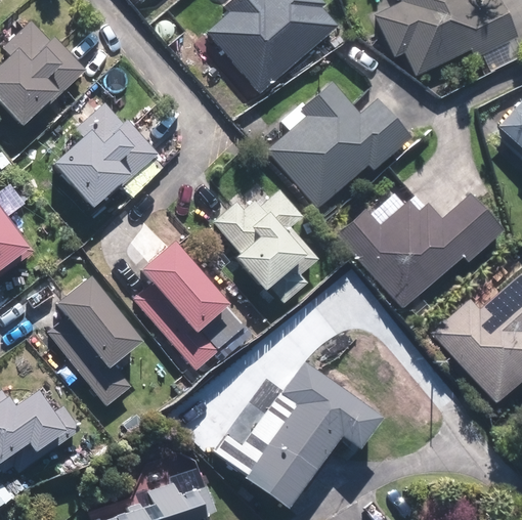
[(209,34),(260,93),(338,26),(321,7),(324,5),(320,0),(238,0),(227,10),(230,14),(209,34)]
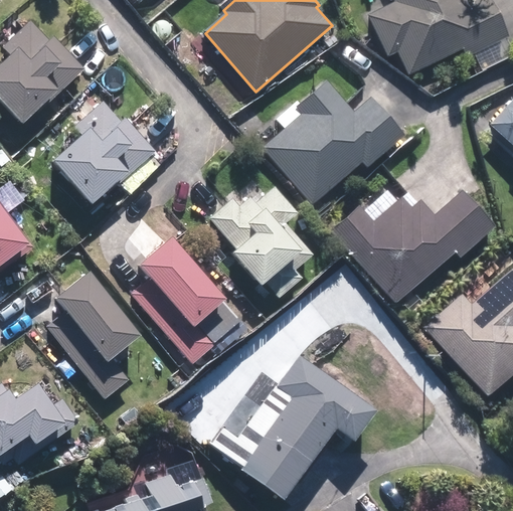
[(397,52),(410,75),(463,48),(467,56),(507,36),(491,0),(392,0),(394,2),(367,17),(388,57),(397,52)]
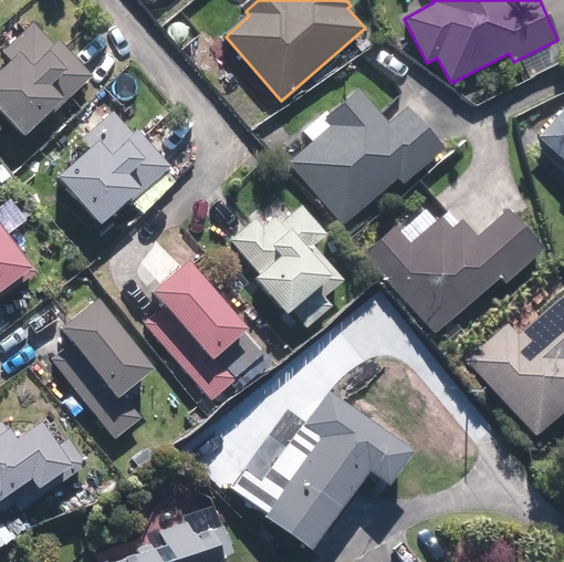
[(0,105),(24,133),(59,103),(60,104),(92,76),(60,41),(52,48),(33,27),(6,51),(13,59),(0,71),(0,105)]
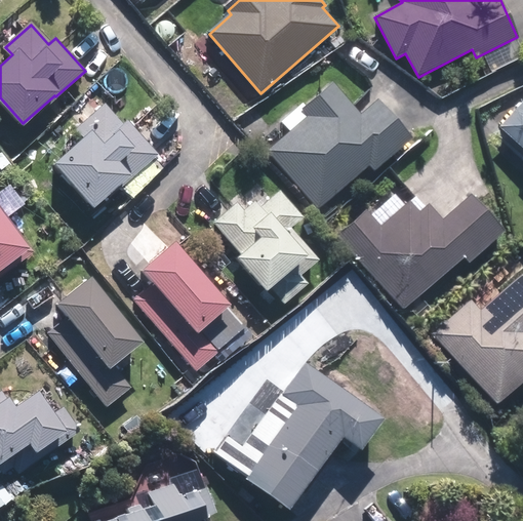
[(271,148),(320,206),(368,166),(371,169),(410,136),(380,102),(362,118),(335,86),(308,110),(311,114),(271,148)]
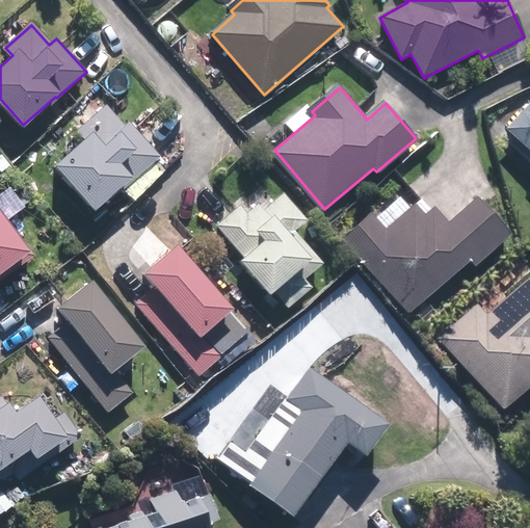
[(529,102),(506,129),(529,150),(529,102)]
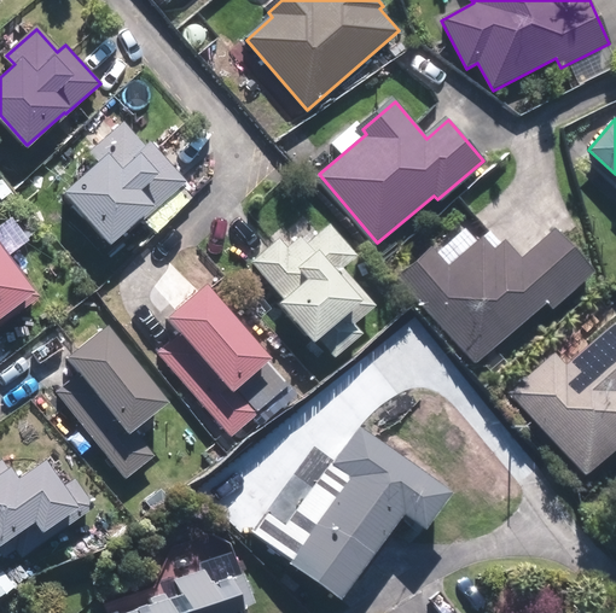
[(65,192),(111,243),(147,209),(151,212),(186,181),(151,142),(145,149),(123,124),(91,153),(99,162),(65,192)]
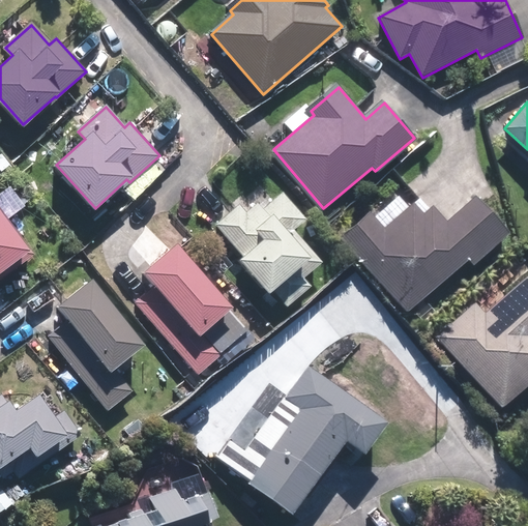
[(240,207),(217,227),(280,298),(321,263),(294,233),(305,223),(282,195),(263,211),(257,205),(246,214),(240,207)]
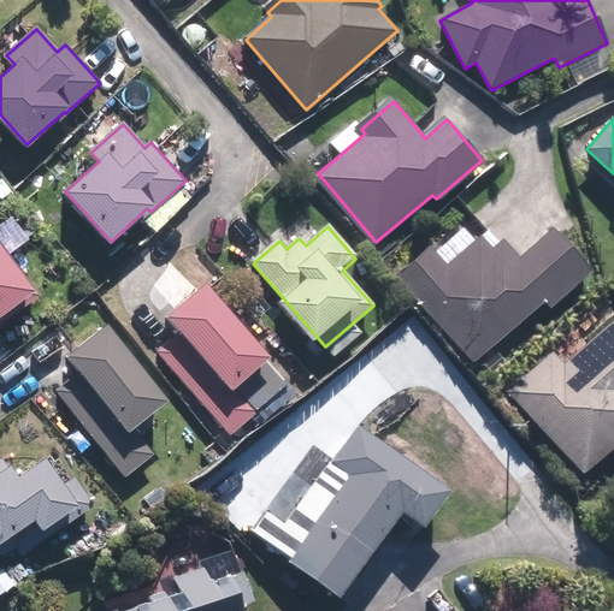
[(397,277),(473,362),(544,300),(549,304),(591,268),(554,226),(518,256),(503,239),(499,244),(486,230),(473,242),(462,230),(435,254),(430,249),(397,277)]
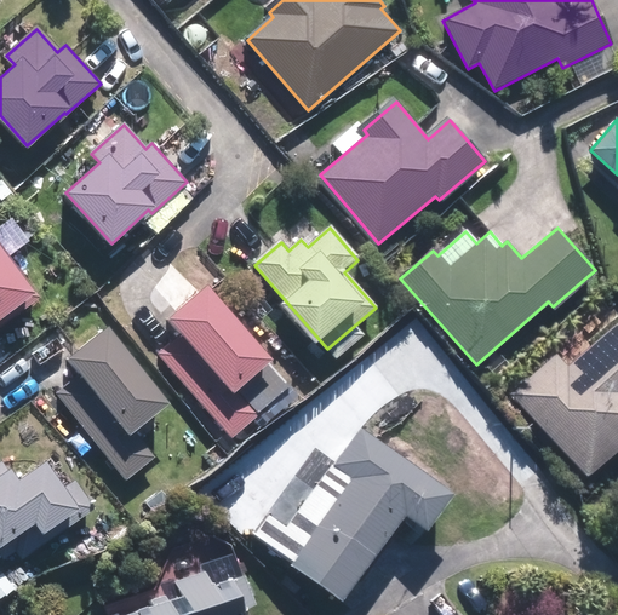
[(0,328),(40,299),(0,245),(0,328)]
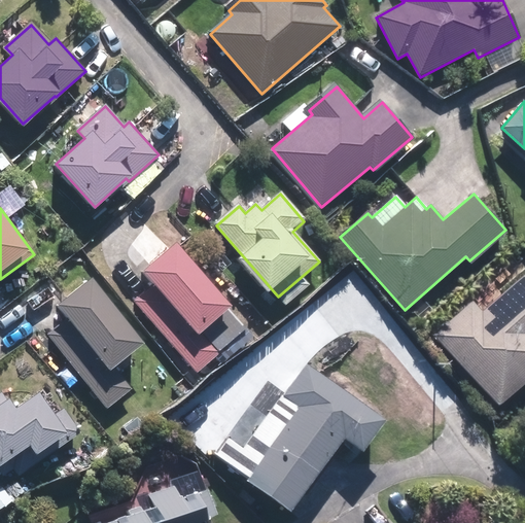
[(230,304),(177,242),(143,271),(155,286),(138,301),(198,371),(221,350),(202,326),(230,304)]
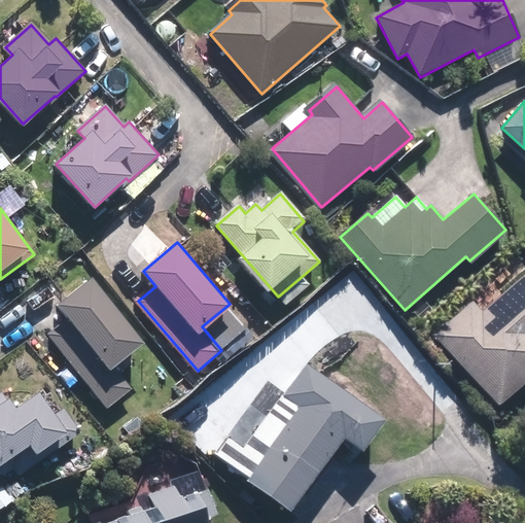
[(438,335),(498,403),(524,379),(524,274),(484,312),(475,302),(438,335)]
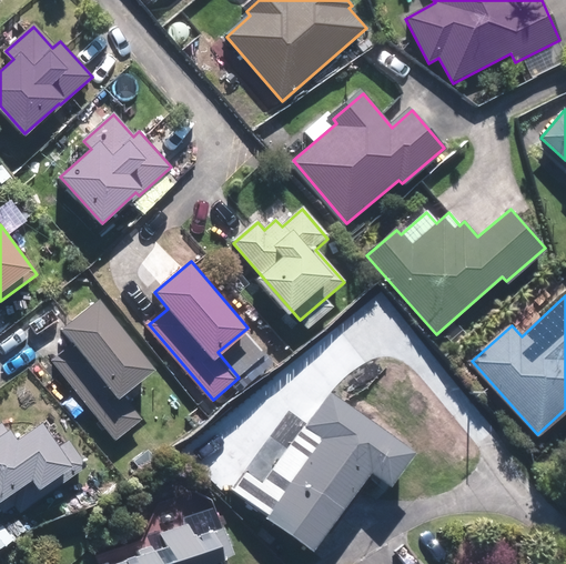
[(79,341),(52,361),(114,442),(141,422),(121,395),(157,369),(101,296),(66,324),(79,341)]
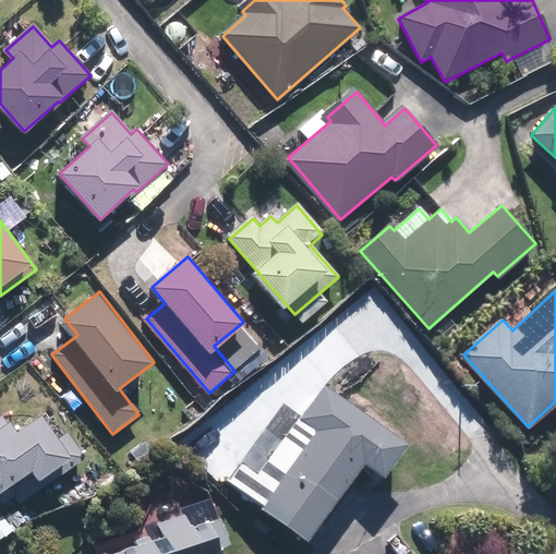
[(232,483),(307,538),(365,459),(382,470),(405,440),(326,382),(256,476),(244,467),(232,483)]
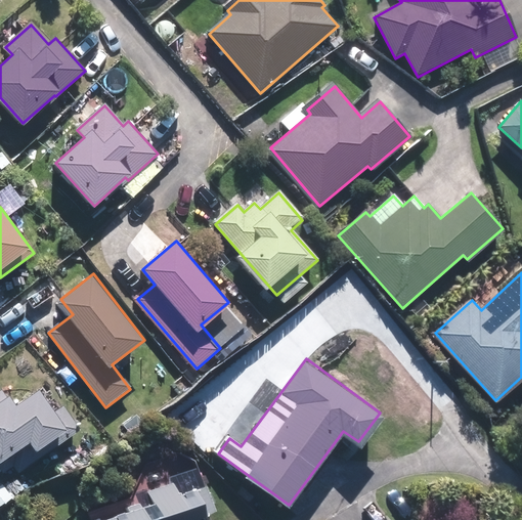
[(0,458),(1,459),(6,455),(17,471),(78,429),(62,407),(56,412),(40,387),(16,402),(9,393),(5,395),(2,390),(0,391),(0,458)]
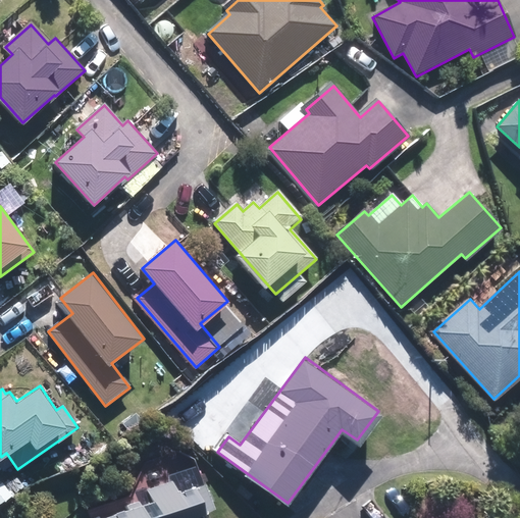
[(211,517),(195,474),(106,506),(110,517),(211,517)]
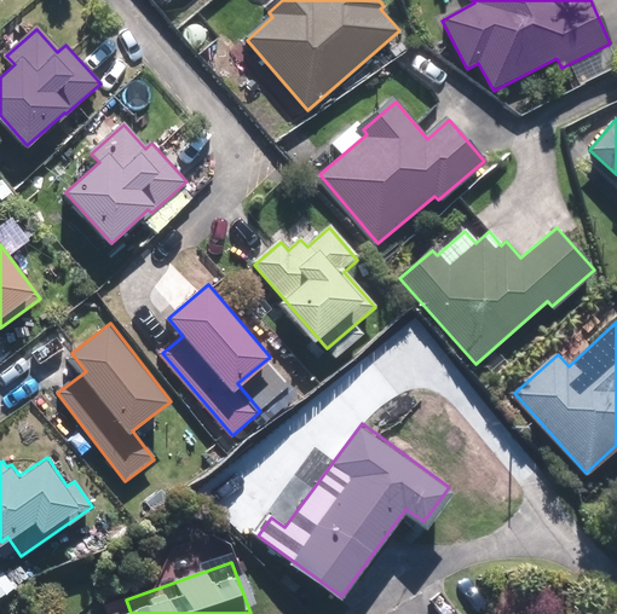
All buildings are outlined.
